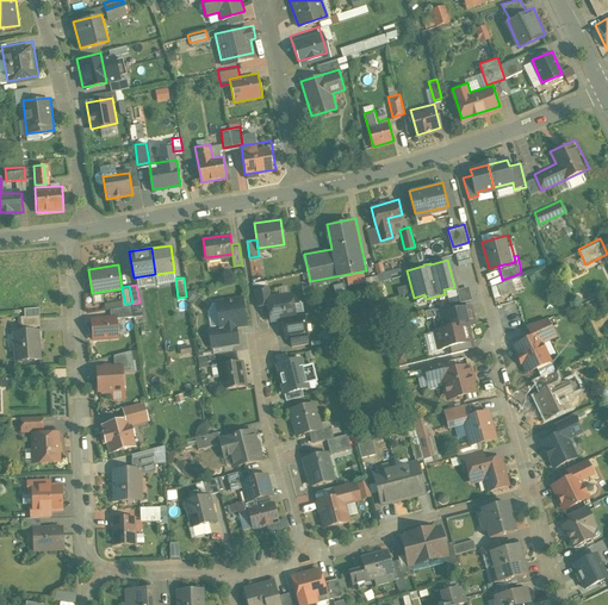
[(289,292),(265,295),(268,318),(279,316),(292,313),(289,292)]
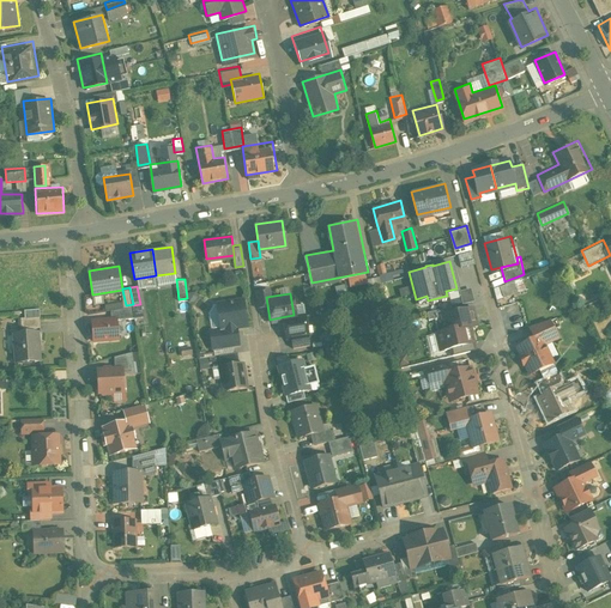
[(244,298),(217,302),(219,326),(211,327),(215,346),(241,342),(240,327),(248,326),(244,298)]
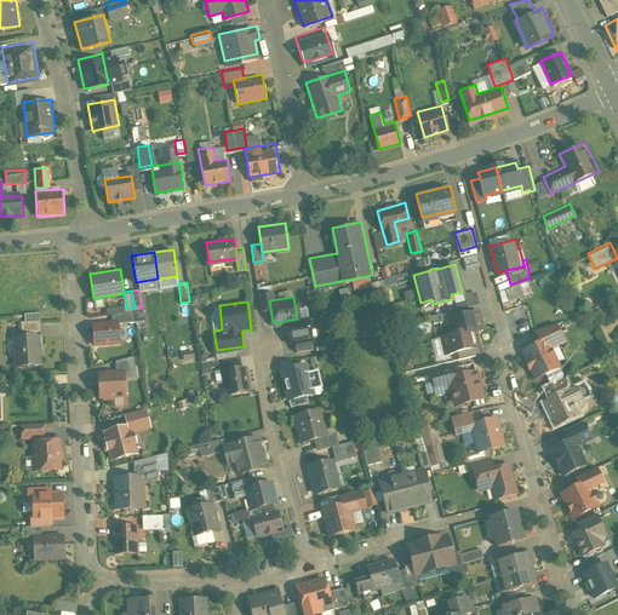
[(433,321),(444,319),(447,333),(470,327),(480,326),(476,310),(452,315),(450,309),(430,314),(433,321)]
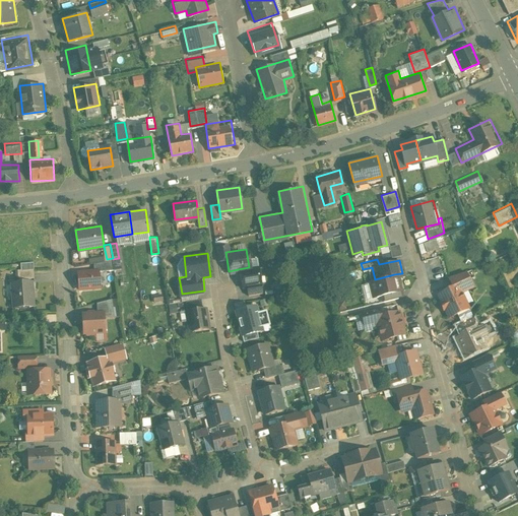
[(112,268),(111,260),(93,262),(93,270),(100,270),(112,268)]
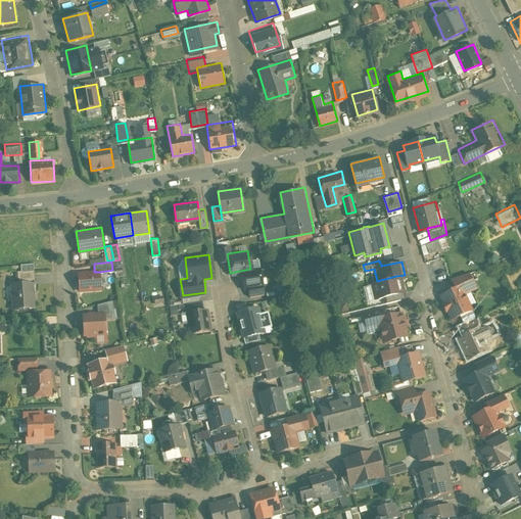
[(250,269),(239,271),(242,286),(261,283),(257,268),(250,269)]
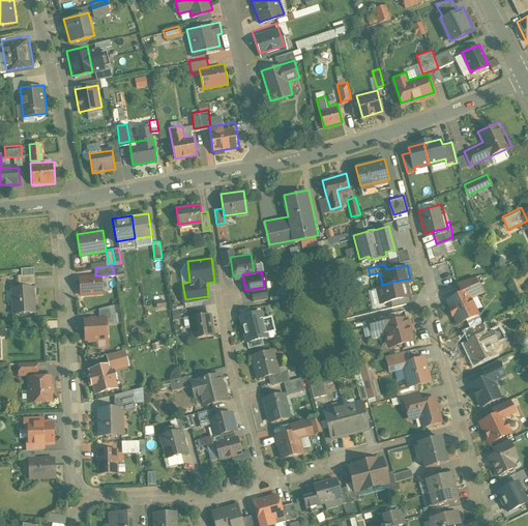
[(34,272),(18,273),(20,286),(11,287),(15,311),(37,309),(35,285),(34,272)]
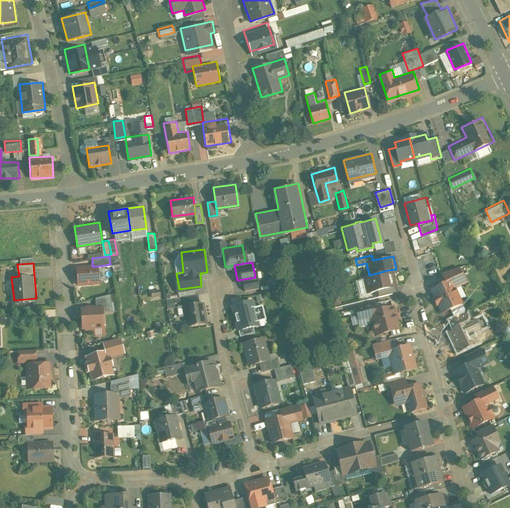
[(460,265),(442,272),(446,282),(431,288),(440,311),(463,302),(457,287),(467,283),(460,265)]
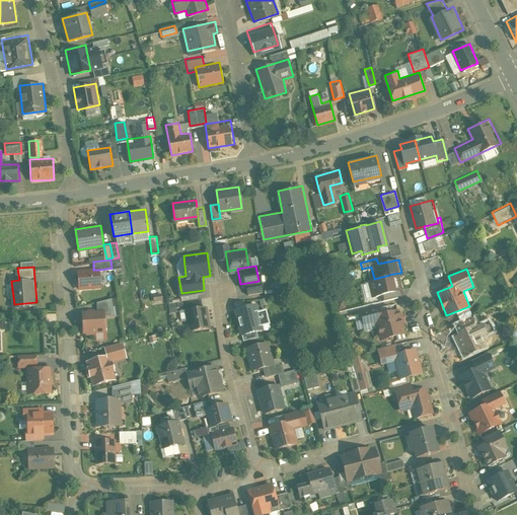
[(93,270),(76,271),(77,288),(100,287),(99,270),(93,270)]
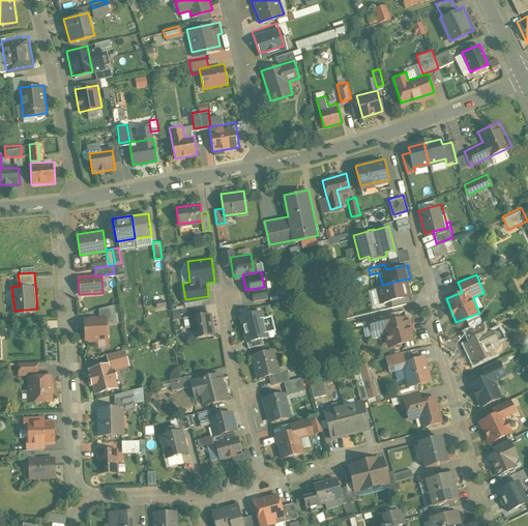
[(408,294),(406,295),(402,280),(382,285),(375,287),(379,302),(390,299),(392,304),(410,300),(408,294)]
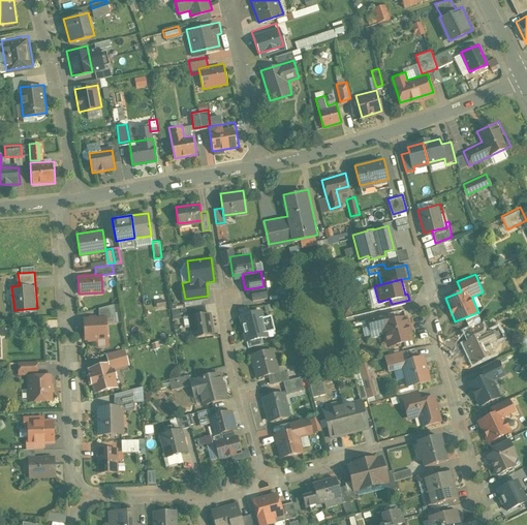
[(367,316),(371,332),(383,329),(388,346),(417,338),(409,306),(388,311),(367,316)]
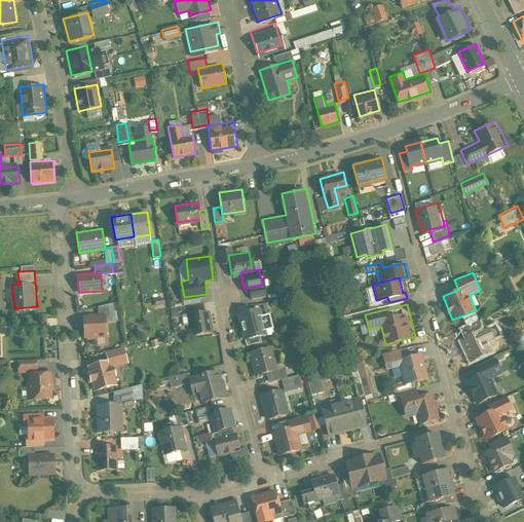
[(261,306),(236,313),(242,338),(267,332),(265,328),(273,326),(269,311),(263,312),(261,306)]
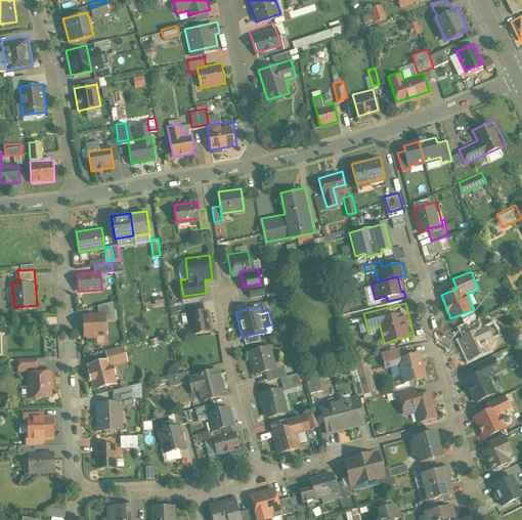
[(210,308),(186,312),(189,333),(213,329),(210,308)]
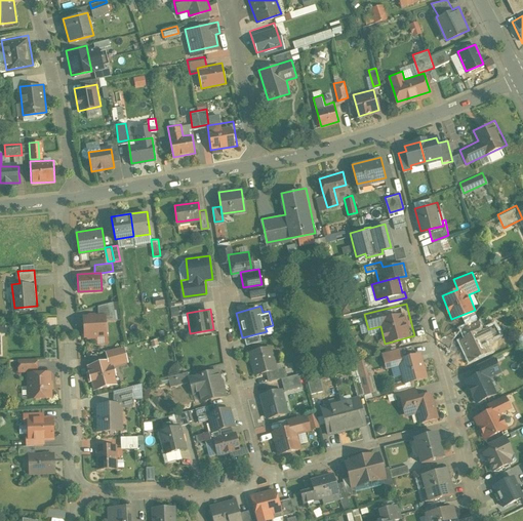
[(107,314),(82,315),(84,335),(108,333),(107,314)]
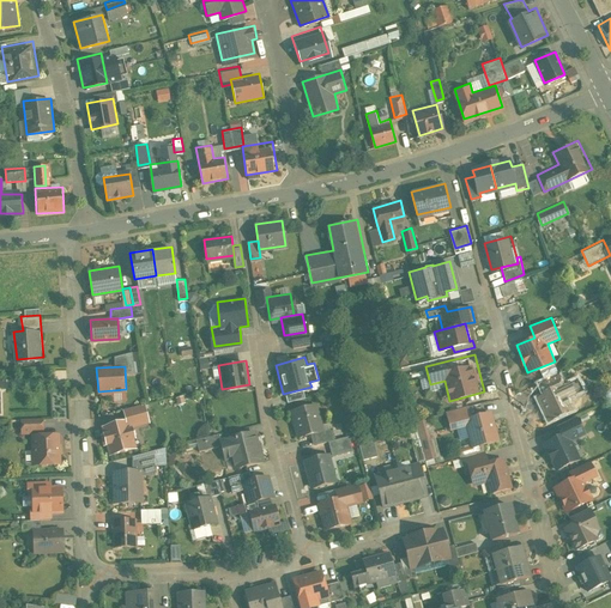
[(540,381),(545,393),(537,396),(548,421),(573,409),(564,389),(569,387),(562,370),(540,381)]
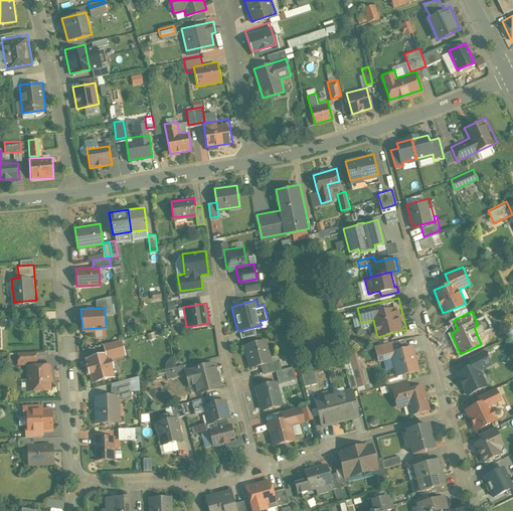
[(263,372),(281,367),(277,354),(271,356),(267,338),(243,344),(249,366),(261,363),(263,372)]
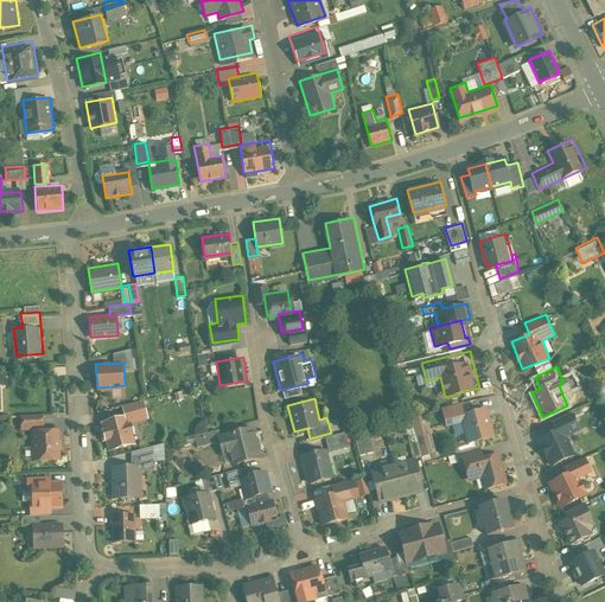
[(464,402),(443,407),(446,424),(462,421),(466,443),(495,436),(488,407),(466,411),(464,402)]
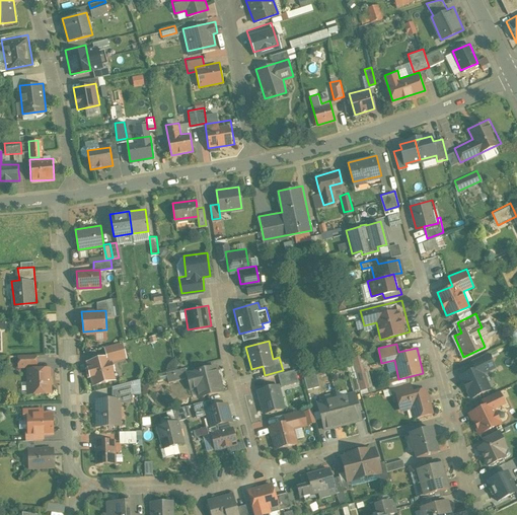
[(490,351),(471,359),(475,368),(460,375),(470,398),(495,387),(488,372),(498,368),(490,351)]
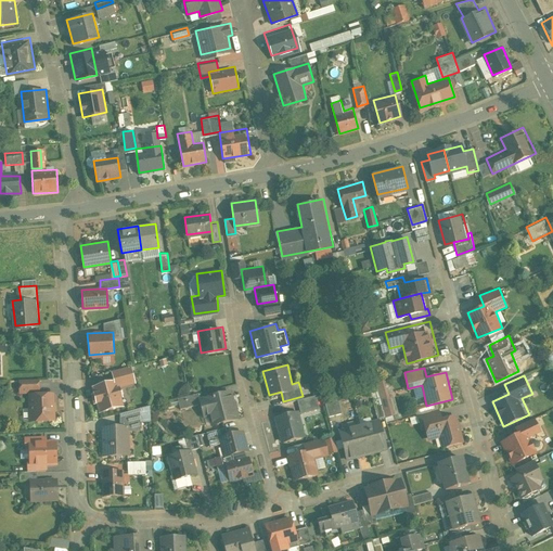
[(29,392),(40,392),(40,380),(17,380),(17,392),(29,392)]
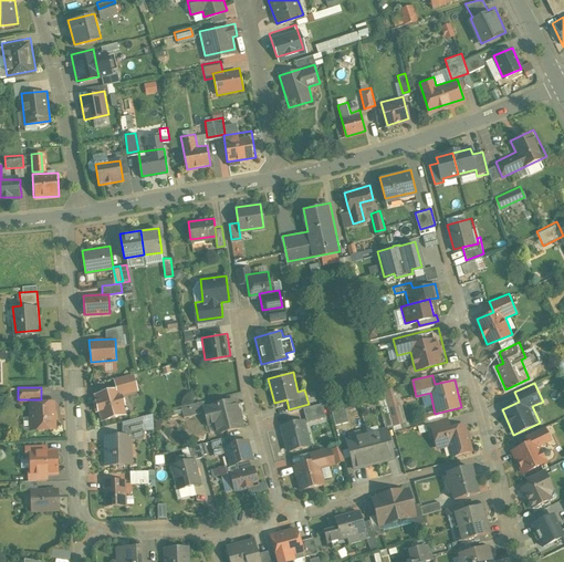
[(236,397),(204,404),(205,410),(208,425),(215,424),(217,433),(243,426),(236,397)]
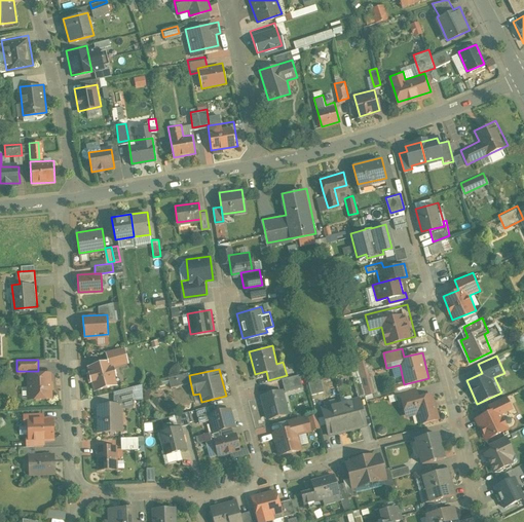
[(105,370),(84,370),(85,385),(106,385),(105,370)]
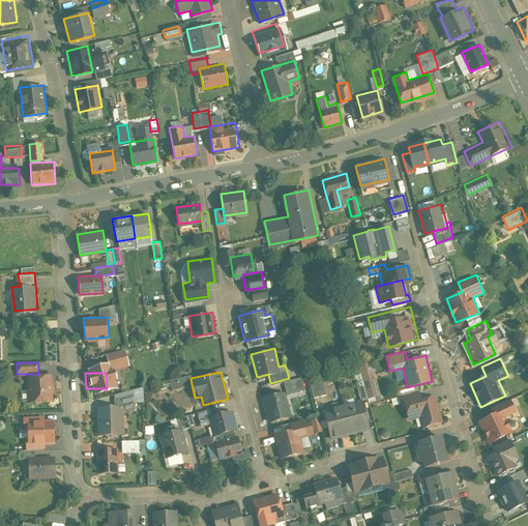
[(189,373),(169,379),(172,389),(192,384),(191,378),(189,373)]
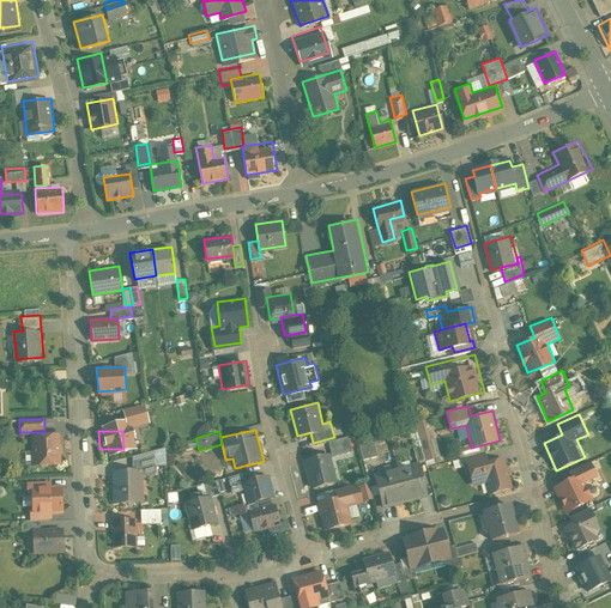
[(44,432),(32,432),(32,463),(61,463),(60,432),(44,432)]
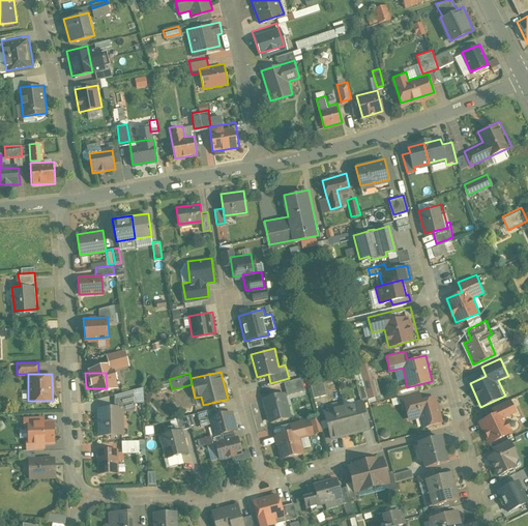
[(284,380),(286,390),(262,397),(268,421),(295,415),(289,393),(304,389),(301,376),(284,380)]
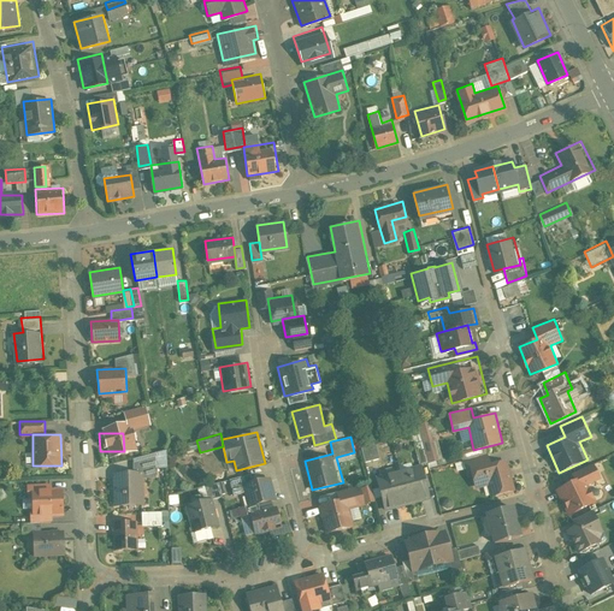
[(376,442),(361,445),(365,461),(379,457),(376,442)]
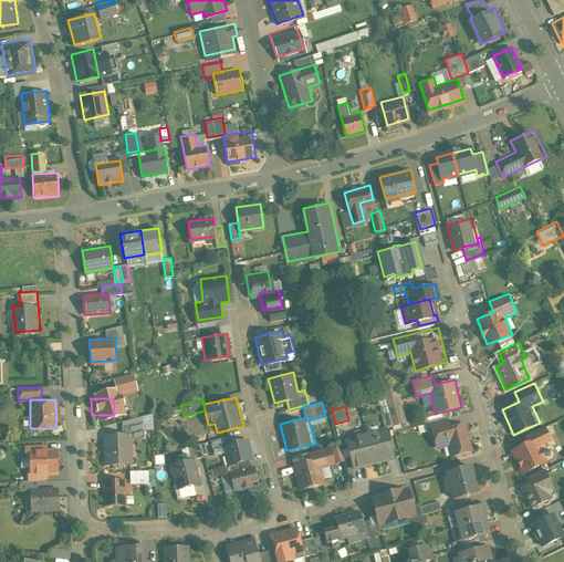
[(474,449),(467,422),(452,425),(450,416),(427,423),(428,430),(434,429),(438,447),(448,445),(451,456),(474,449)]
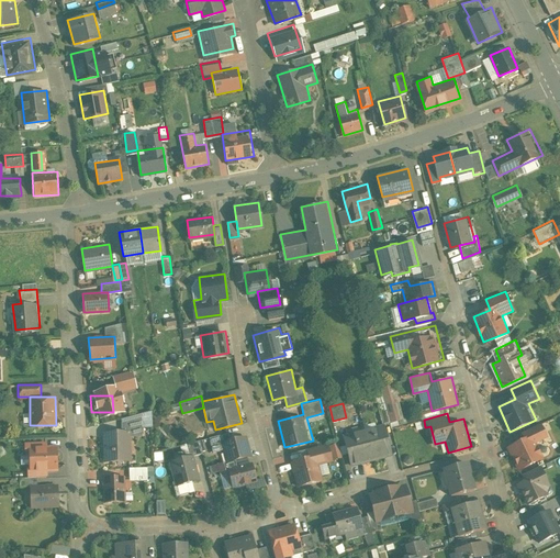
[(522,432),(526,438),(507,447),(518,470),(545,458),(537,443),(550,436),(542,422),(522,432)]
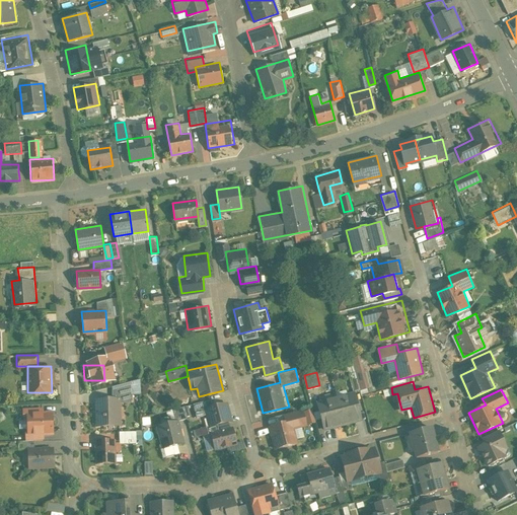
[(337,395),(344,423),(361,419),(354,391),(337,395)]
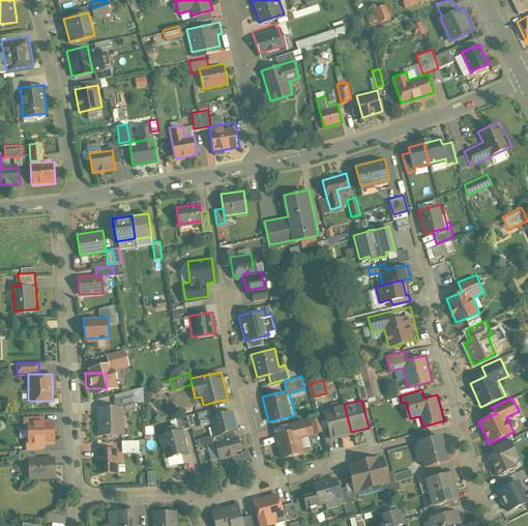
[(351,432),(344,404),(324,408),(331,437),(351,432)]
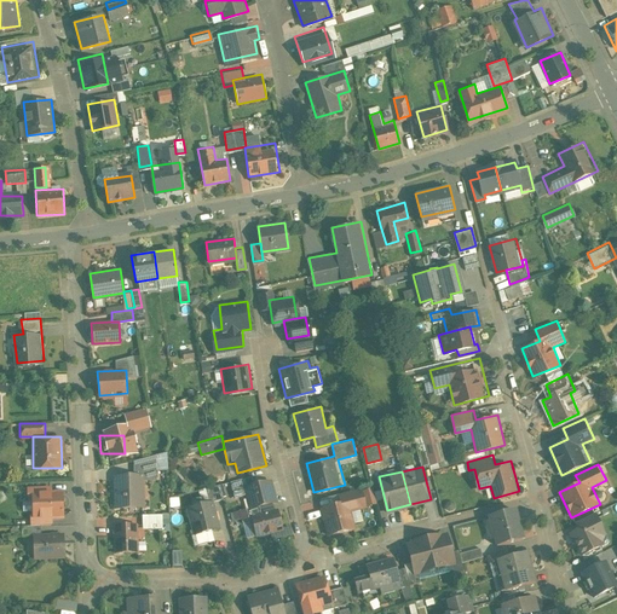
[(143,474),(115,474),(115,504),(144,504),(143,474)]
